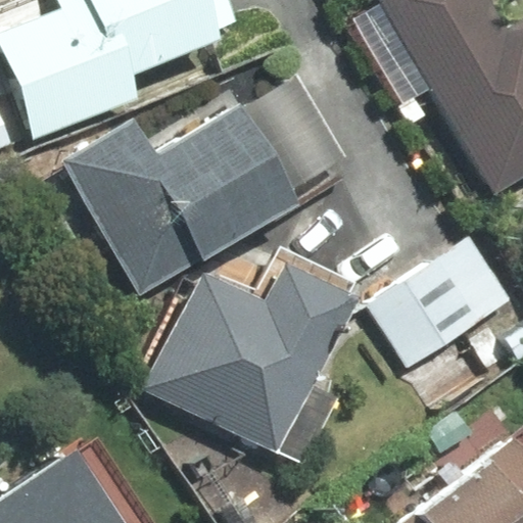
[(235,20),(227,0),(56,0),(59,7),(0,30),(0,45),(36,138),(140,98),(132,78),(225,41),(219,27),(235,20)]
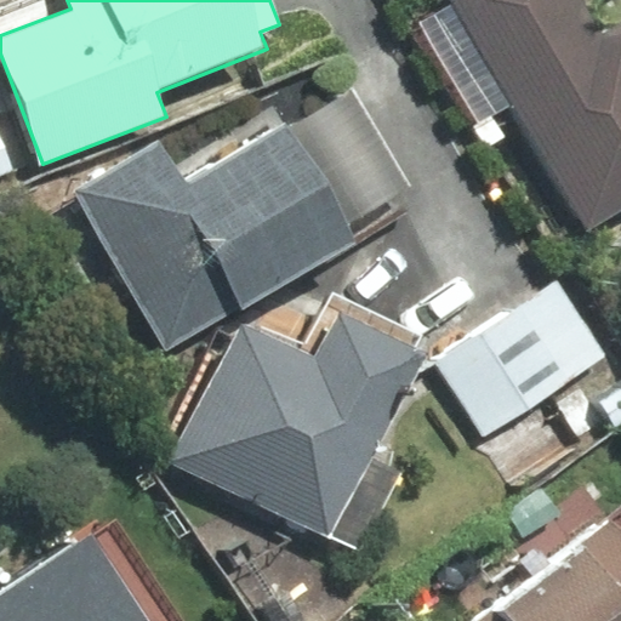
[(620,27),(605,36),(582,0),(453,0),(591,227),(620,209),(620,27)]
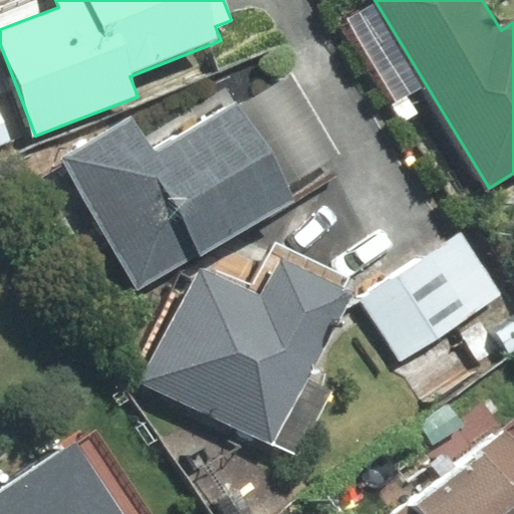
[(133,112),(57,157),(137,293),(292,203),(282,187),(327,161),(281,80),(237,106),(235,103),(155,150),(133,112)]
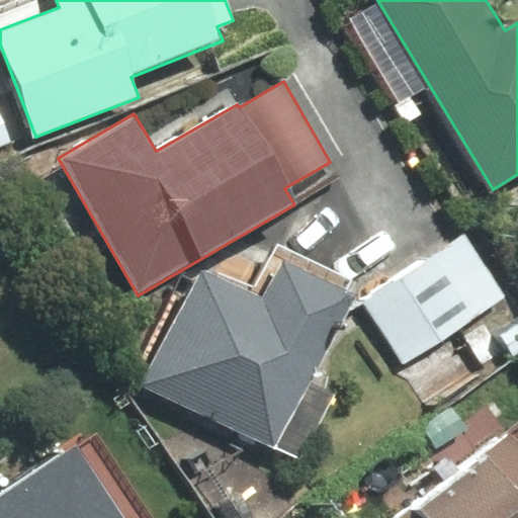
[(363,307),(403,365),(504,297),(464,239),(363,307)]
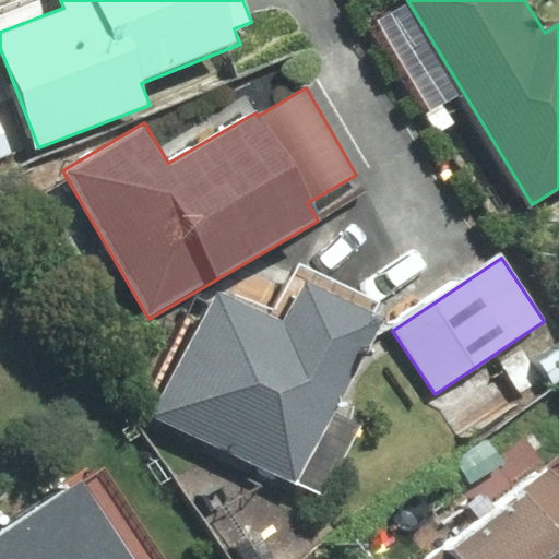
[(383,320),(375,314),(380,304),(300,263),(271,320),(217,294),(156,415),(324,499),(361,425),(336,413),(383,320)]
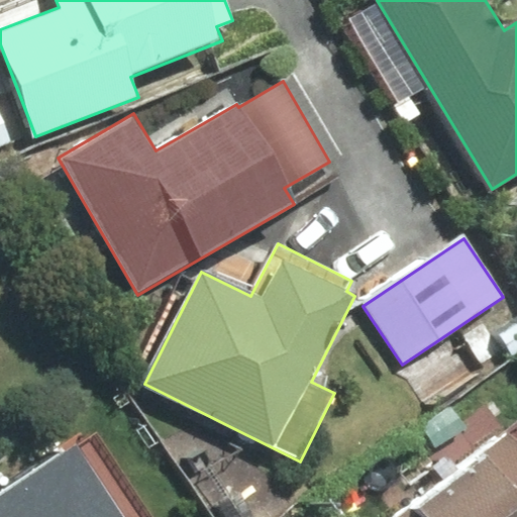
[(396,513),(391,516),(328,516),(323,511),(315,516),(516,516),(516,433),(503,418),(396,513)]
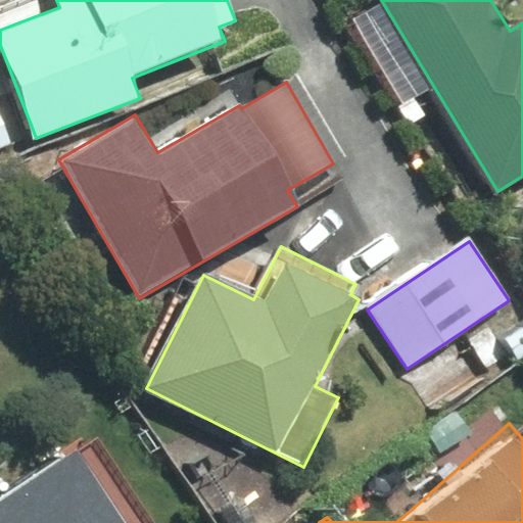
[(131,522),(82,452),(0,507),(0,522),(131,522)]
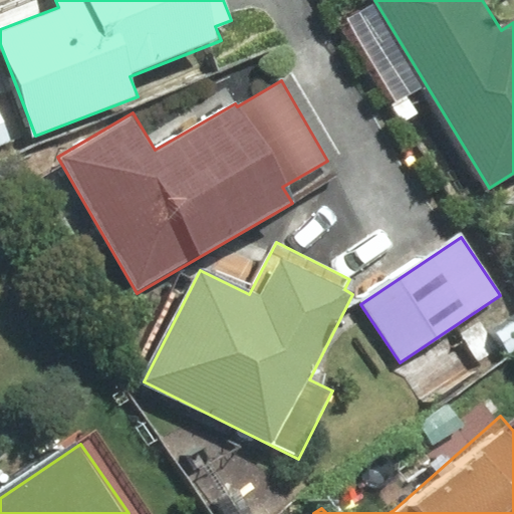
All buildings are outlined.
